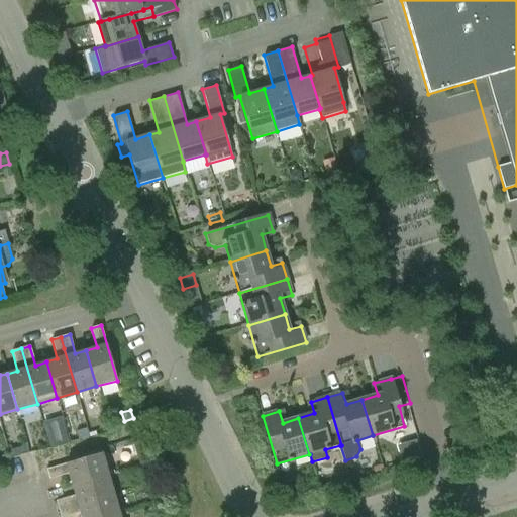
[(49,447),(49,448),(68,443),(67,442),(63,428),(45,433),(49,447)]
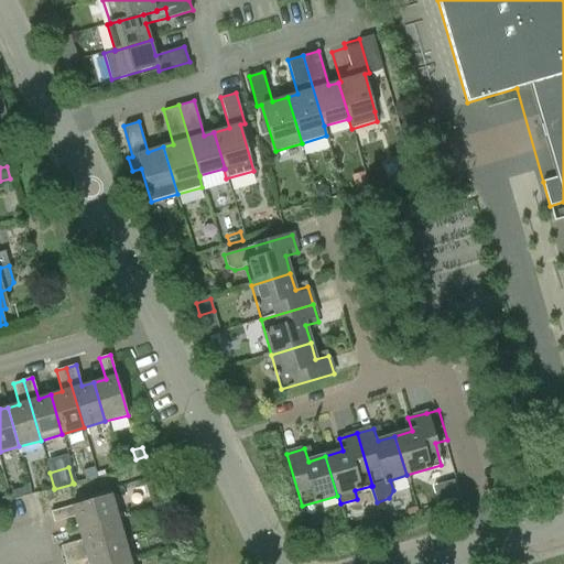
[(11,500),(23,496),(23,497),(30,495),(26,484),(25,484),(21,489),(21,488),(9,491),(11,500)]
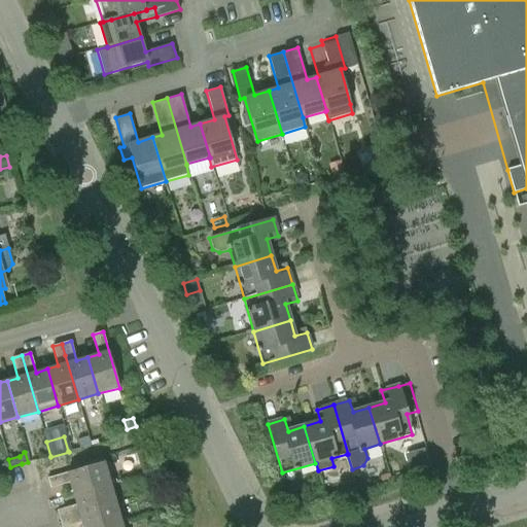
[(49,488),(69,483),(73,494),(109,483),(103,462),(47,479),(49,488)]
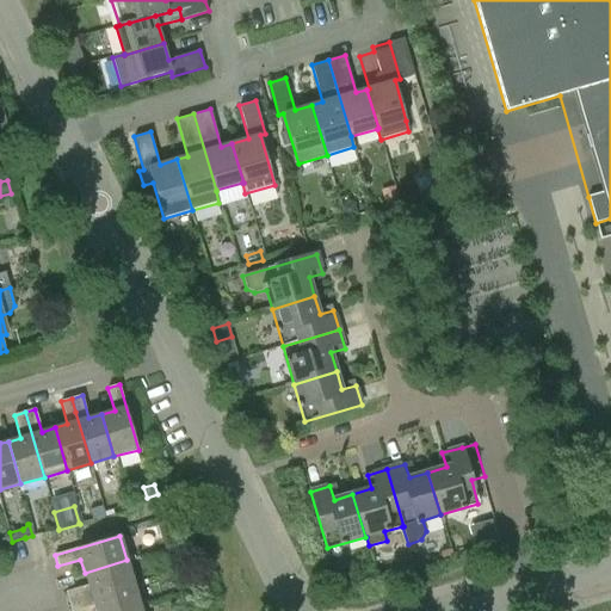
[(127,560),(85,573),(88,585),(66,592),(69,603),(75,602),(134,584),(127,560)]
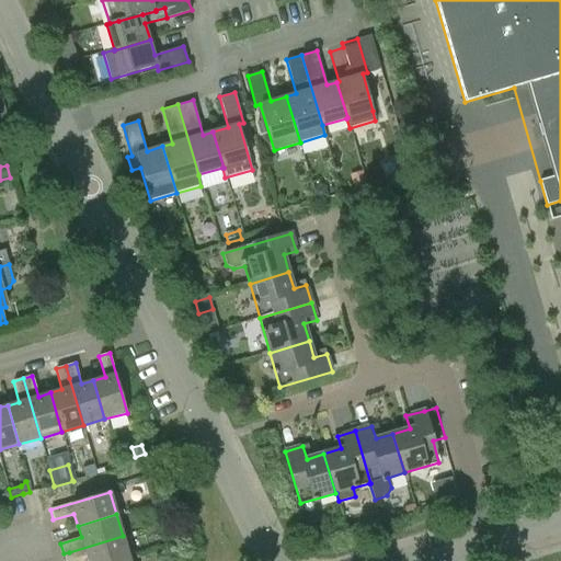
[(123,536),(69,552),(64,553),(65,560),(70,560),(87,557),(88,560),(116,560),(129,558),(123,536)]
